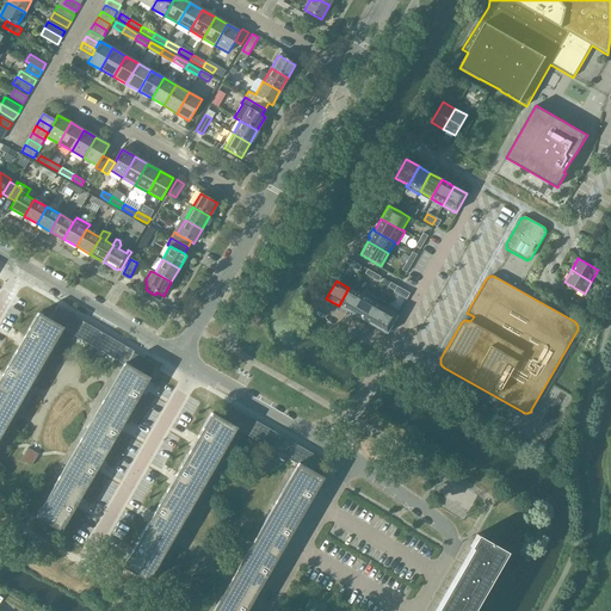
[(339,306),(351,313),(362,295),(355,291),(349,288),(339,306)]
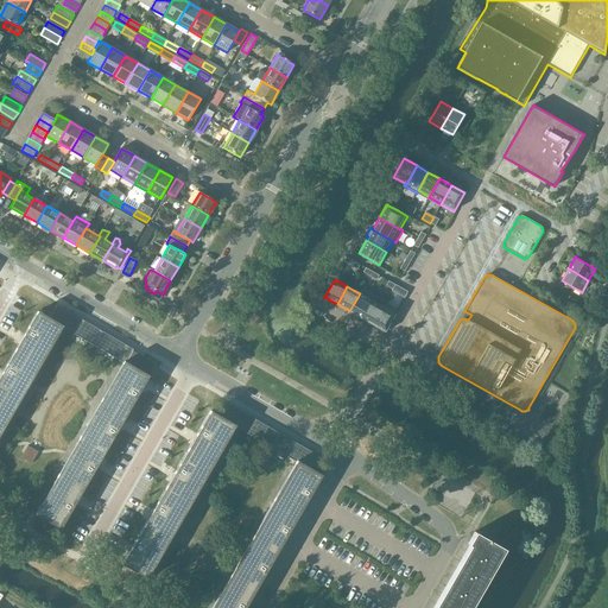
[(349,311),(361,318),(372,301),(360,293),(349,311)]
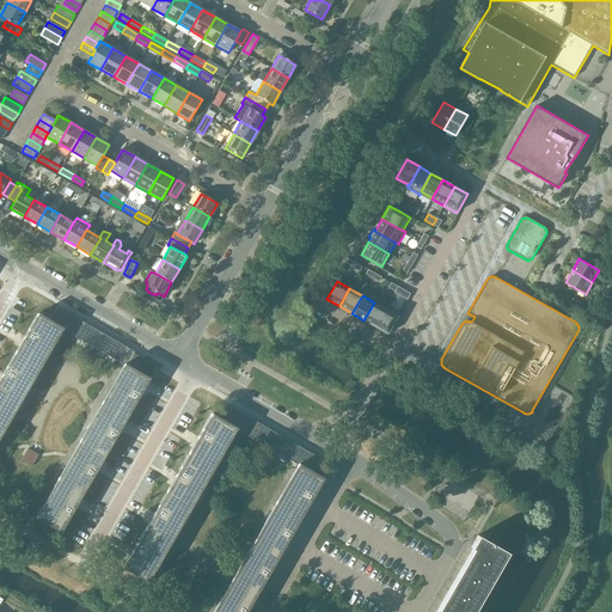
[(363,320),(374,326),(385,308),(374,303),(363,320)]
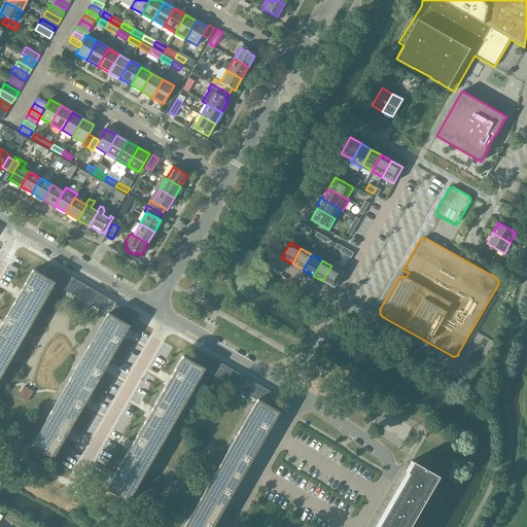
[(322,281),(334,288),(344,270),(332,264),(331,266),(322,281)]
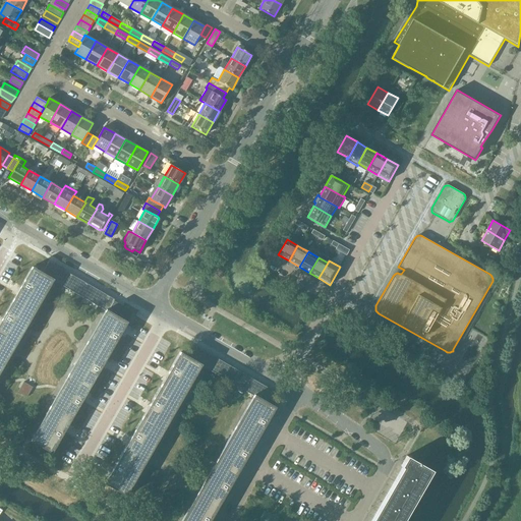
[(49,262),(42,273),(53,280),(53,281),(58,283),(65,271),(49,262)]
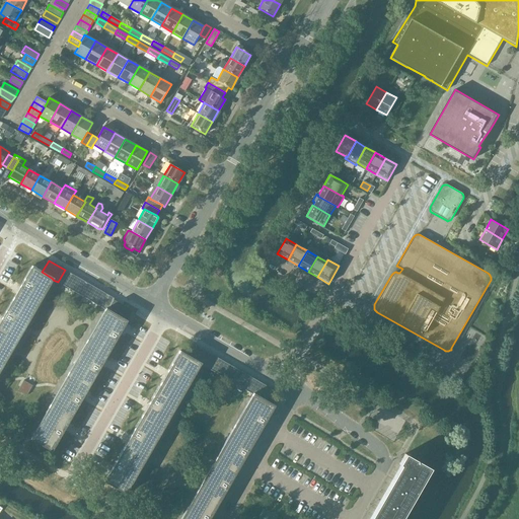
[(32,267),(12,300),(34,312),(53,280),(53,279),(42,272),(32,267)]
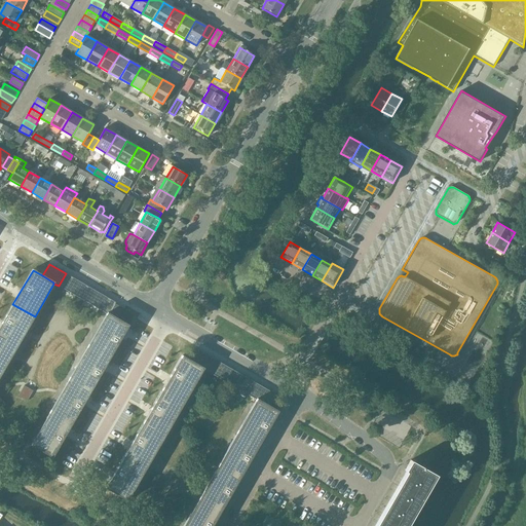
[(66,273),(59,286),(75,296),(82,284),(66,273)]
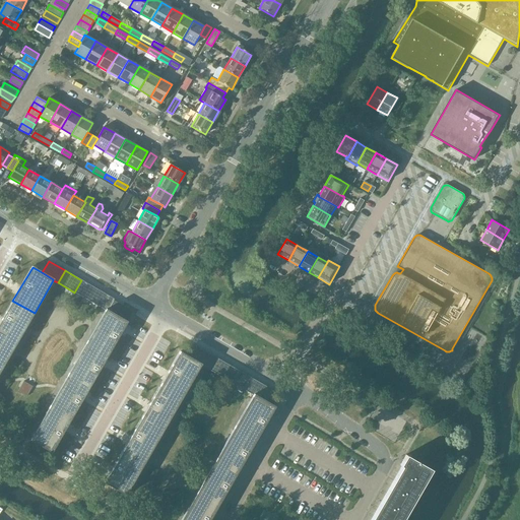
[(81,280),(74,293),(90,302),(98,289),(81,280)]
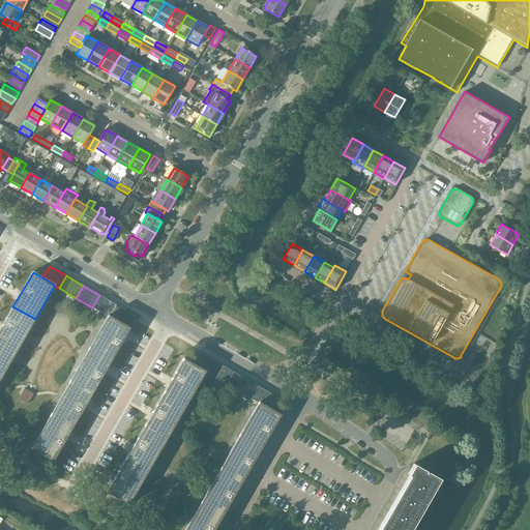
[(99,295),(92,307),(108,317),(108,316),(110,317),(116,306),(116,304),(99,295)]
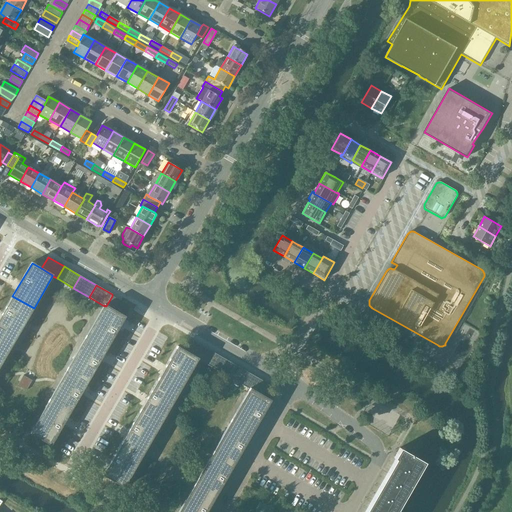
[(0,331),(15,340),(34,308),(12,296),(0,317),(0,331)]
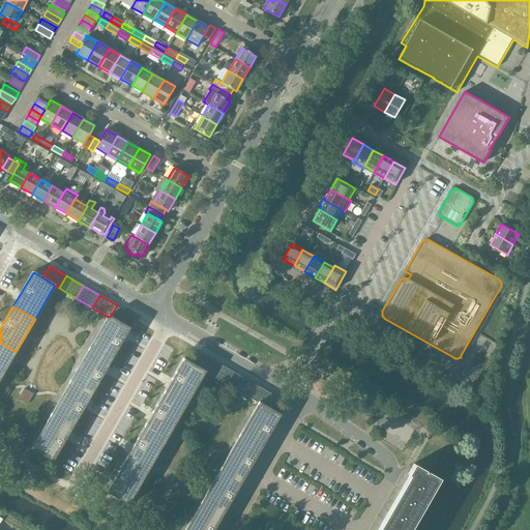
[(116,306),(110,317),(117,321),(122,311),(116,306)]
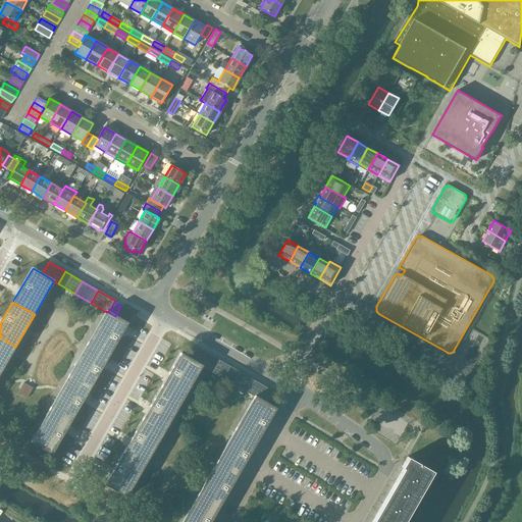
[(107,357),(108,357),(119,336),(127,323),(115,316),(108,312),(106,311),(106,312),(86,346),(107,357)]
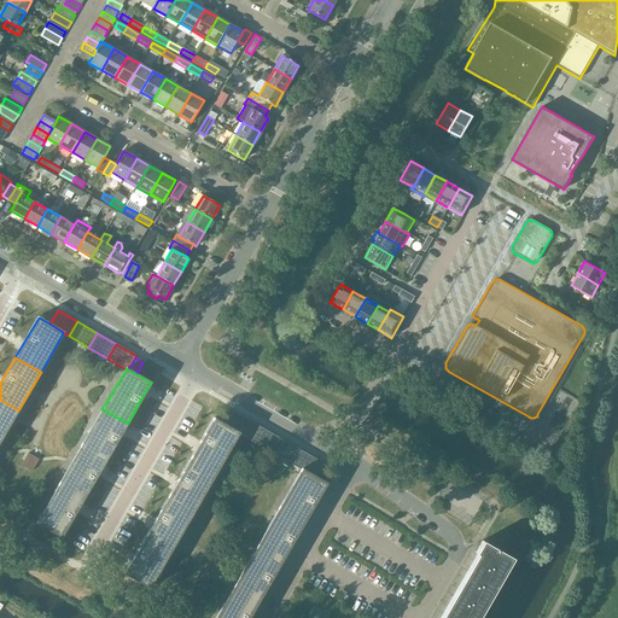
[(0,441),(18,410),(0,400),(0,441)]
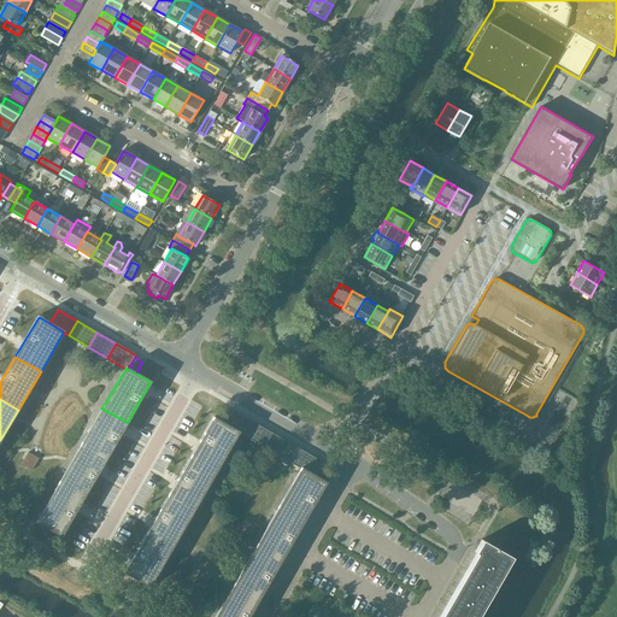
[(105,460),(127,422),(101,409),(80,446),(105,460)]
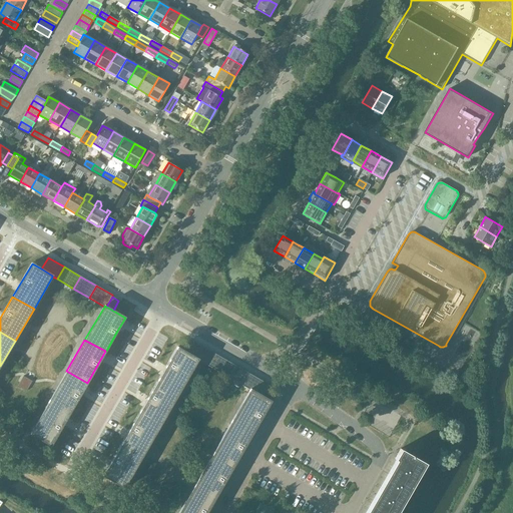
[(193,342),(186,353),(198,360),(197,360),(205,365),(212,353),(193,342)]
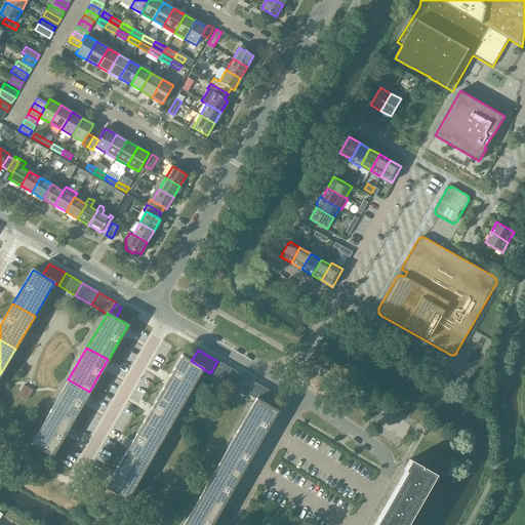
[(184,401),(202,368),(203,368),(203,367),(182,356),(162,388),(184,401)]
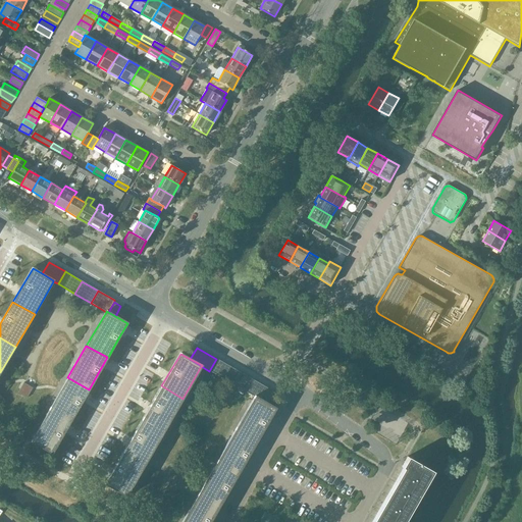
[(216,359),(209,371),(227,381),(235,369),(216,359)]
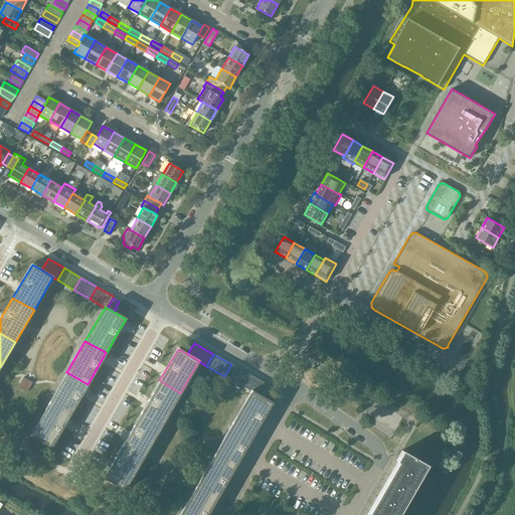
[(231,364),(224,376),(243,387),(250,375),(231,364)]
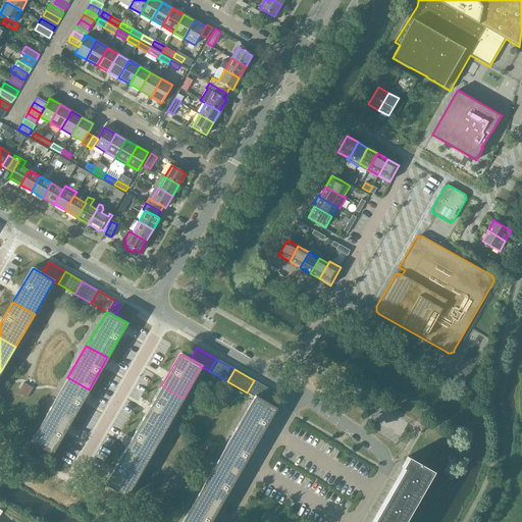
[(71,421),(89,390),(67,378),(50,409),(71,421)]
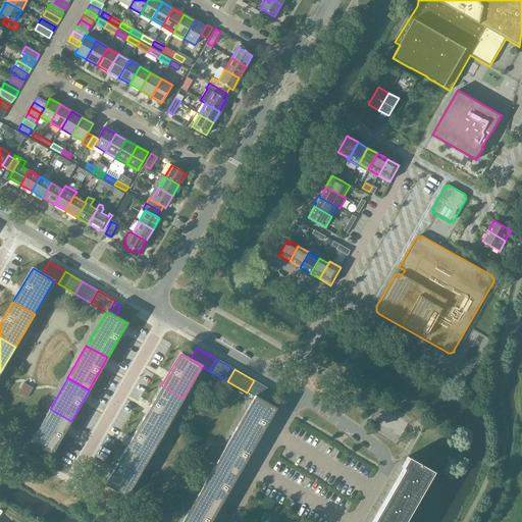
[(254,380),(247,393),(254,397),(254,396),(266,403),(272,392),(254,380)]
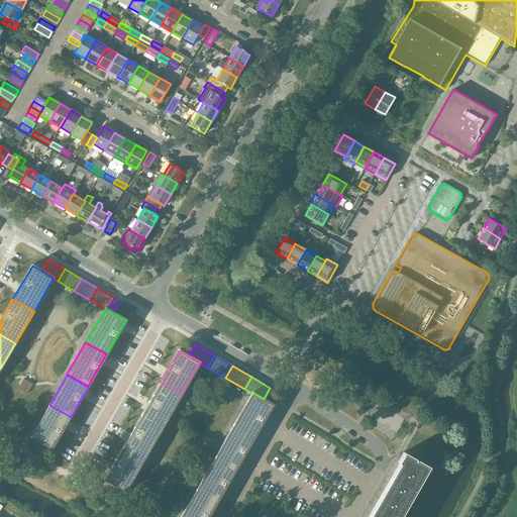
[(20,386),(18,389),(26,394),(28,391),(32,384),(23,379),(20,386)]
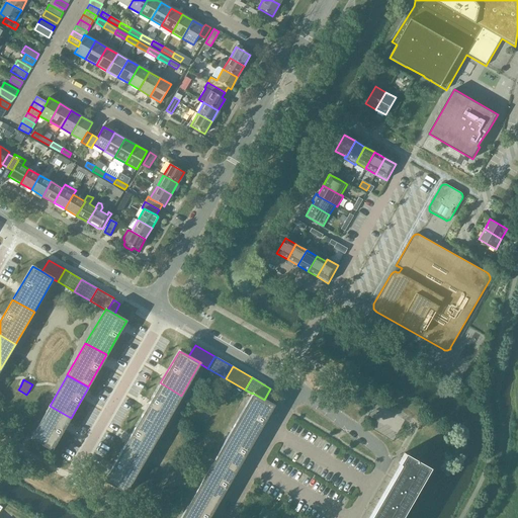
[(163,427),(181,396),(160,382),(142,416),(163,427)]
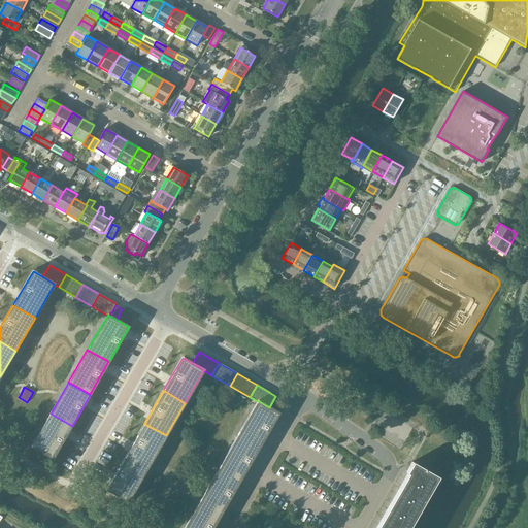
[(237,435),(259,448),(278,413),(269,407),(257,400),(257,401),(237,435)]
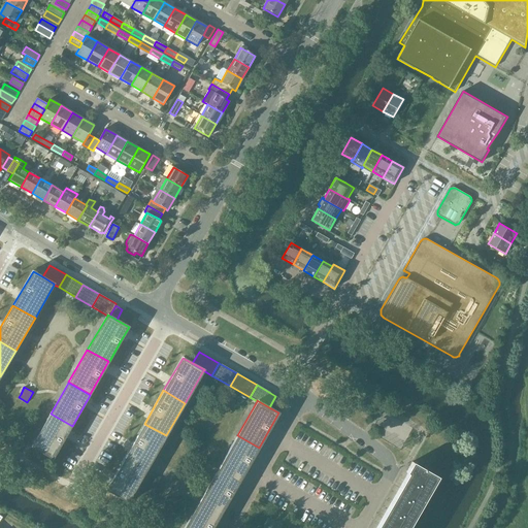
[(53,459),(72,426),(51,414),(31,447),(53,459)]
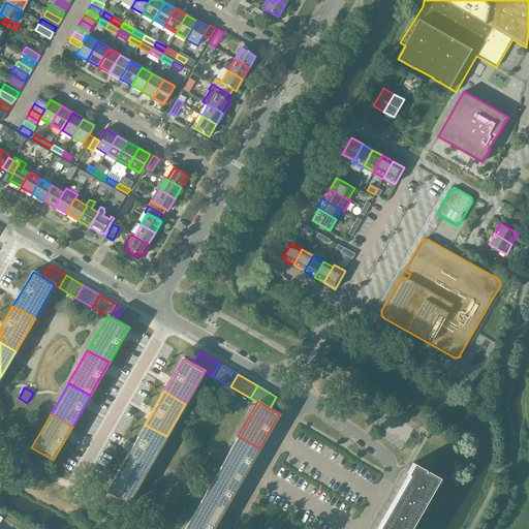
[(148,468),(166,436),(145,425),(126,457),(148,468)]
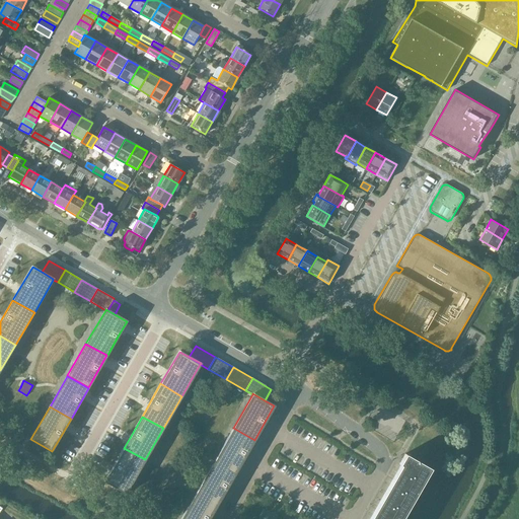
[(236,472),(254,440),(233,428),(215,459),(236,472)]
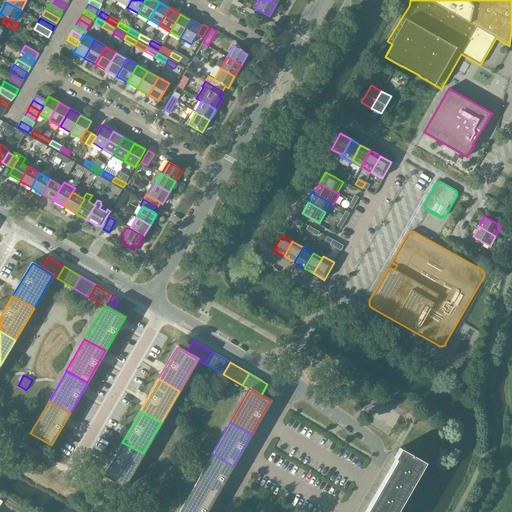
[(124,487),(143,454),(122,442),(103,475),(124,487)]
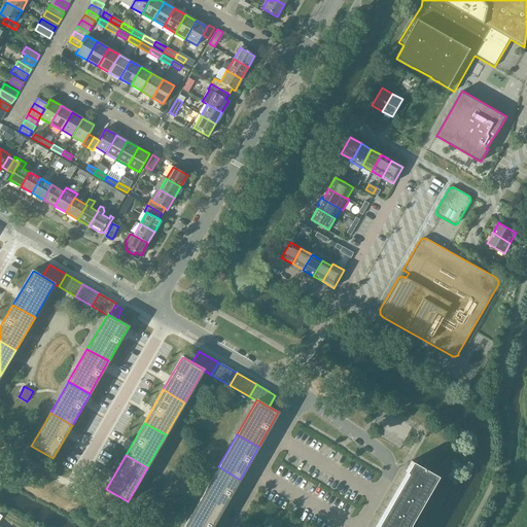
[(410,473),(378,526),(407,526),(436,476),(411,461),(406,471),(410,473)]
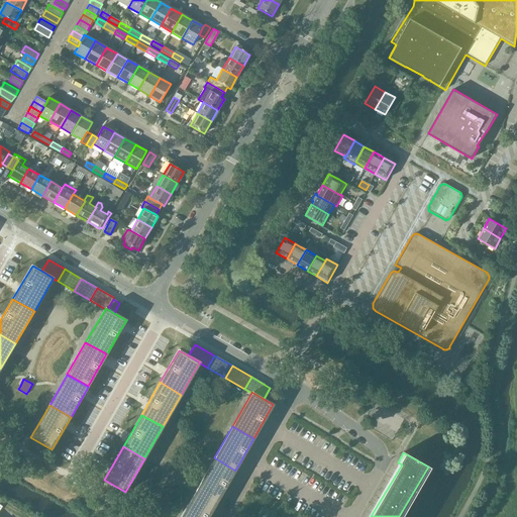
[(216,503),(235,471),(214,457),(196,490),(216,503)]
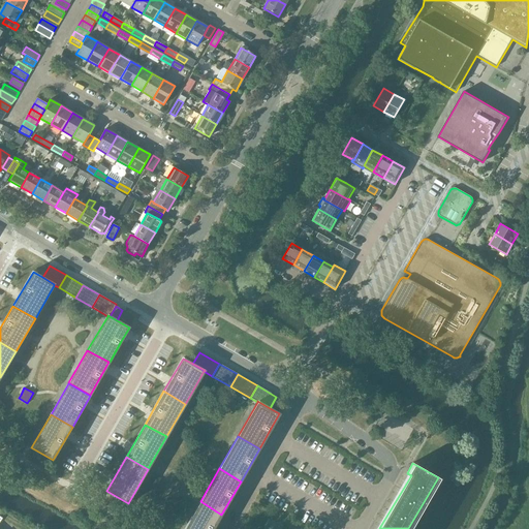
[(174,475),(168,485),(178,490),(183,479),(175,474),(174,475)]
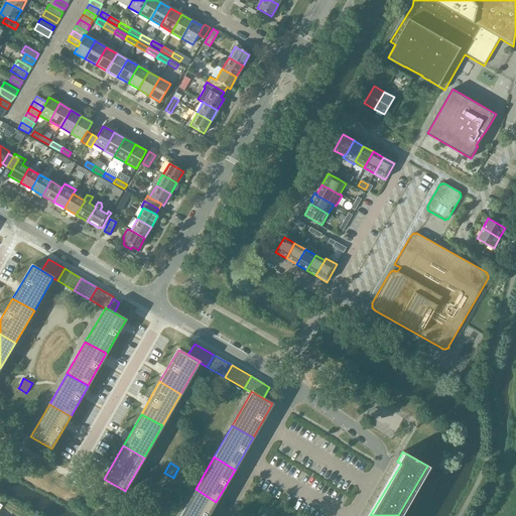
[(208,515),(216,503),(196,490),(179,515),(208,515)]
